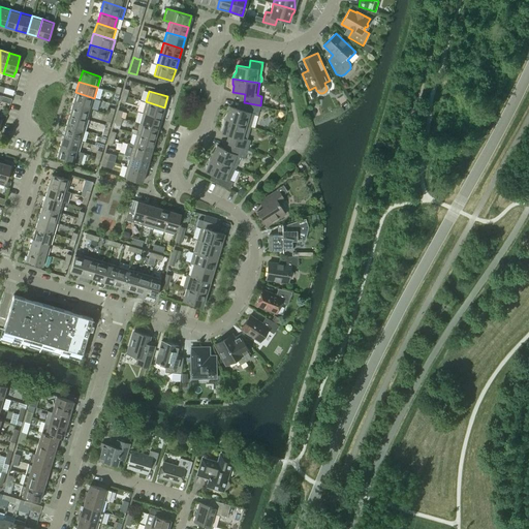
[(75,92),(72,103),(91,109),(97,111),(100,100),(94,98),(75,92)]
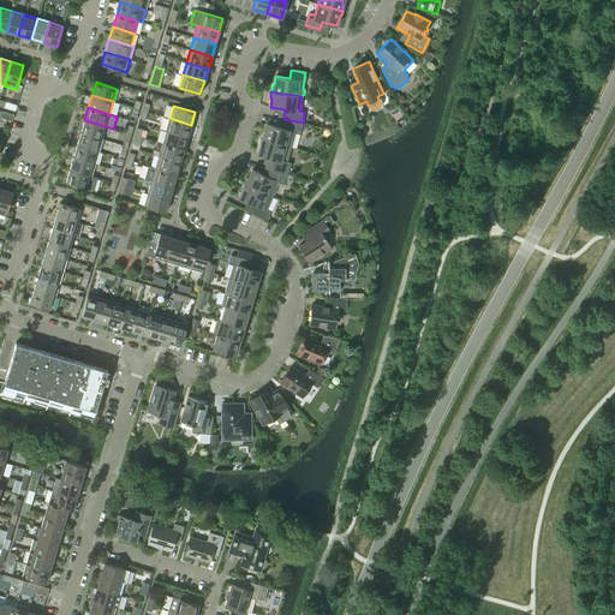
[(166,131),(187,137),(191,125),(169,118),(166,131)]
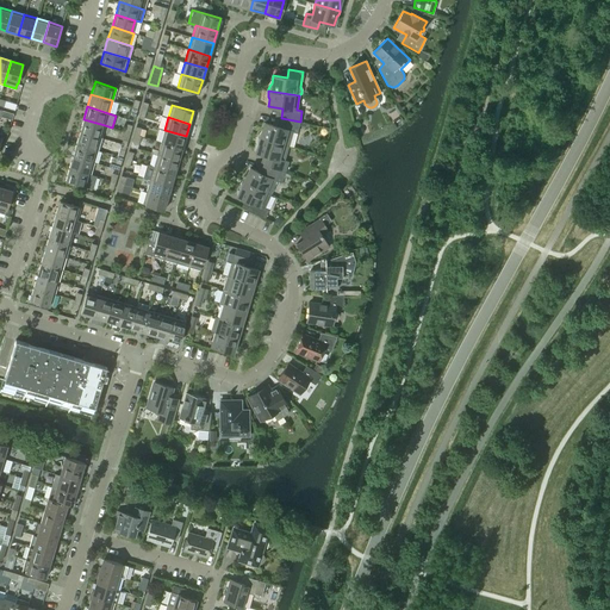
[(259,135),(259,137),(288,145),(292,131),(297,134),(300,122),(281,118),(279,126),(265,123),(262,130),(261,131),(260,134),(259,135)]
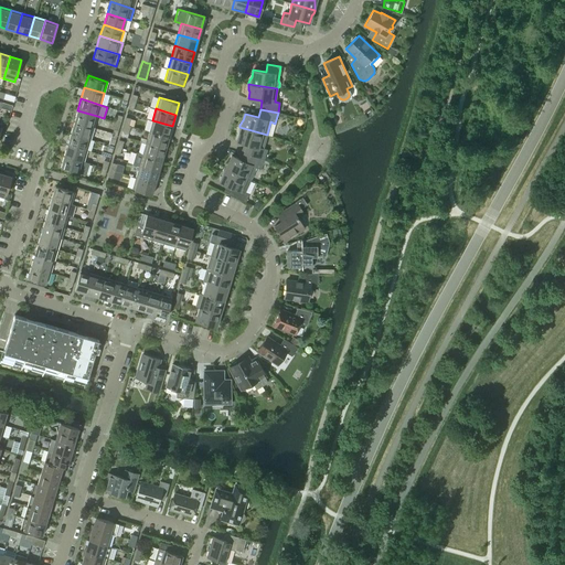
[(74,121),(94,127),(97,116),(77,110),(74,121)]
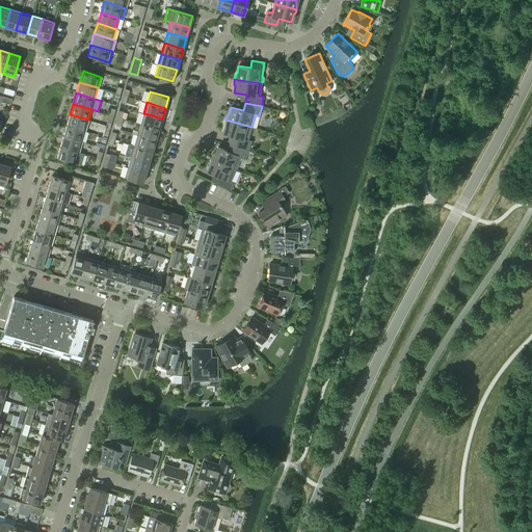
[(118,110),(116,116),(121,118),(123,118),(125,120),(127,113),(123,112),(123,111),(118,110)]
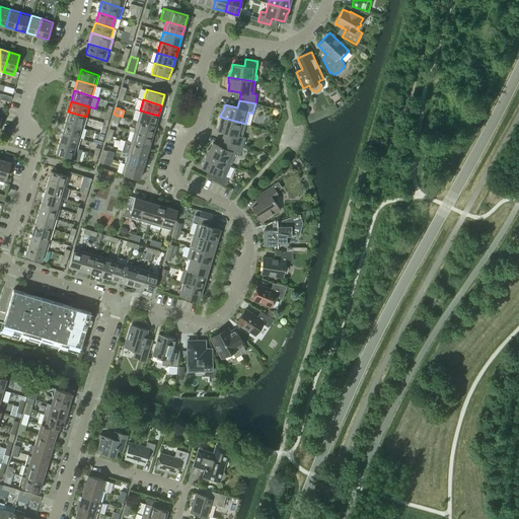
[(137,121),(155,126),(158,116),(140,110),(137,121)]
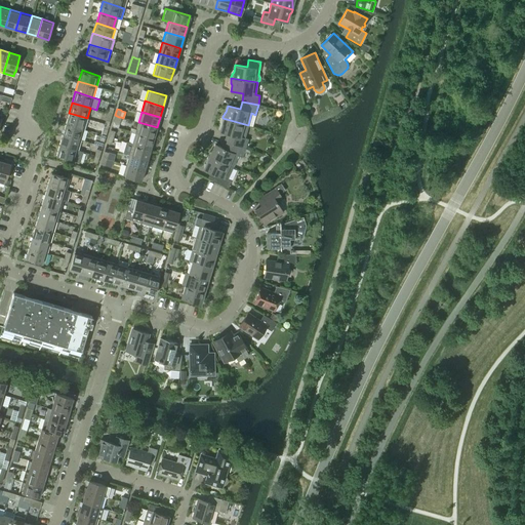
[(66,123),(84,129),(87,118),(69,113),(66,123)]
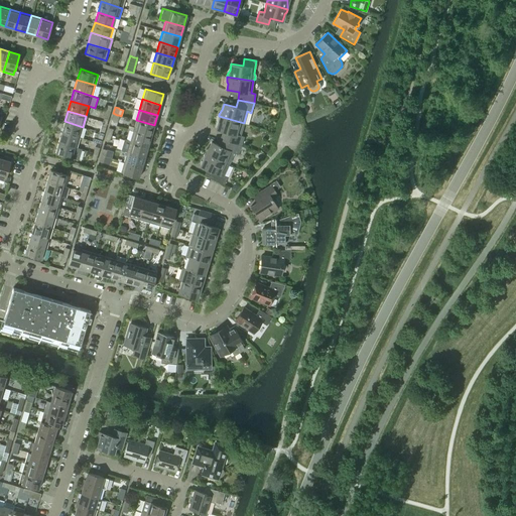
[(119,115),(117,115),(113,113),(111,120),(117,122),(119,115)]
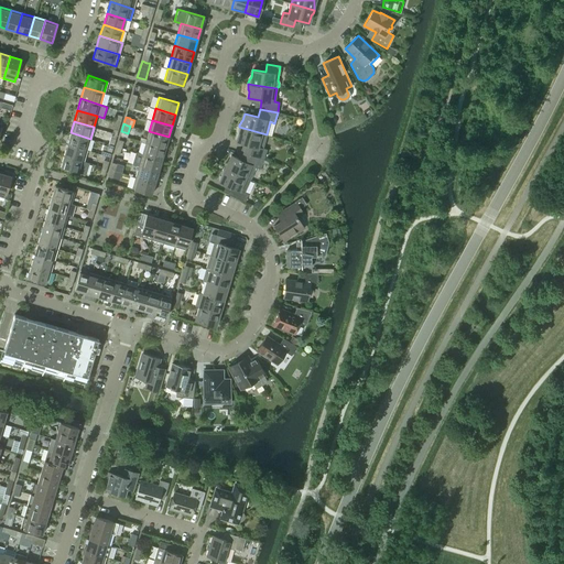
[(249,144),(247,153),(263,160),(264,159),(267,149),(262,148),(267,134),(239,127),(238,128),(238,130),(238,132),(238,133),(236,141),(249,144)]
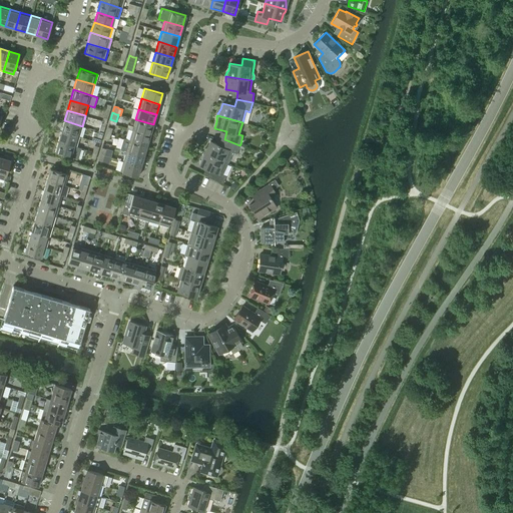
[(153,124),(135,119),(133,125),(128,124),(127,128),(132,129),(150,135),(153,124)]
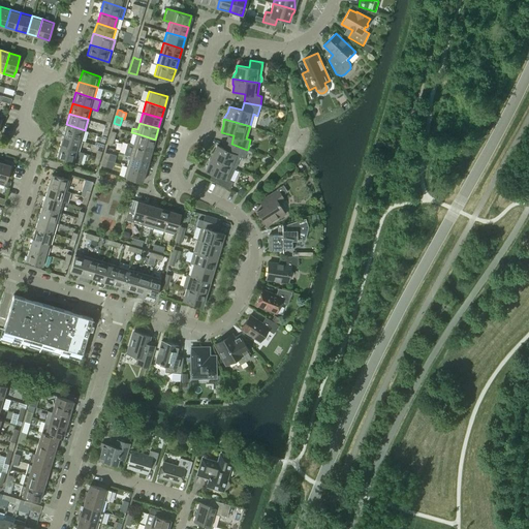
[(63,135),(82,141),(85,130),(66,124),(63,135)]
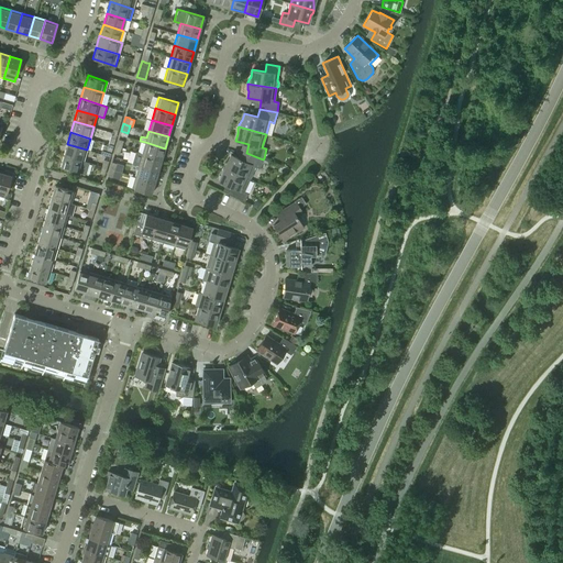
[(142,154),(161,159),(165,148),(145,142),(142,154)]
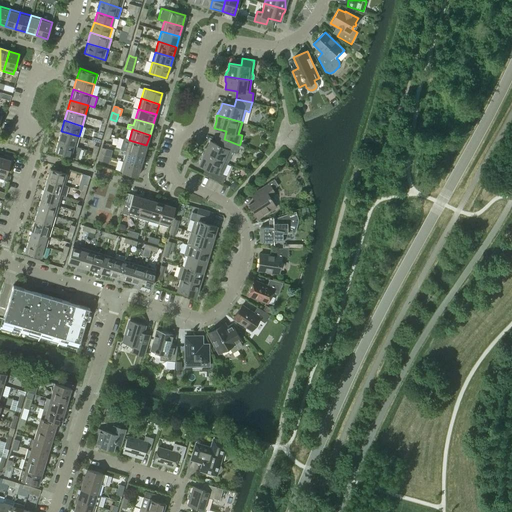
[(79,136),(61,131),(58,141),(76,147),(79,136)]
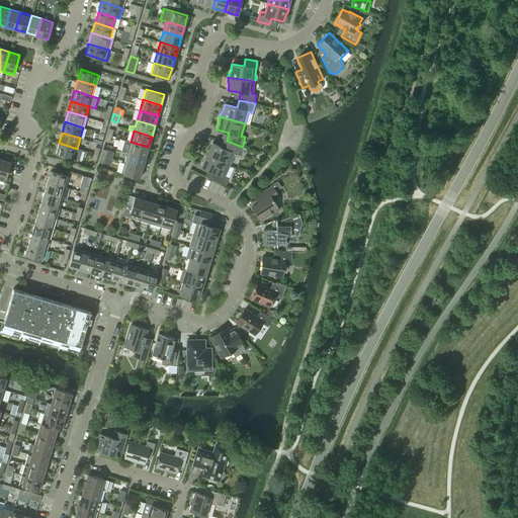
[(93,138),(92,142),(101,144),(102,141),(104,134),(99,133),(97,140),(93,138)]
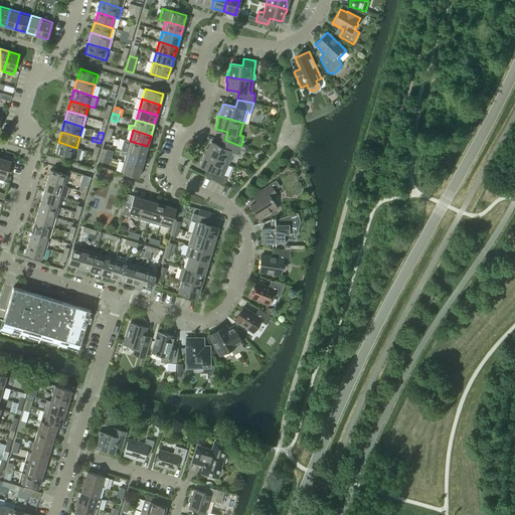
[(124,139),(121,149),(127,151),(144,156),(147,146),(130,141),(124,139)]
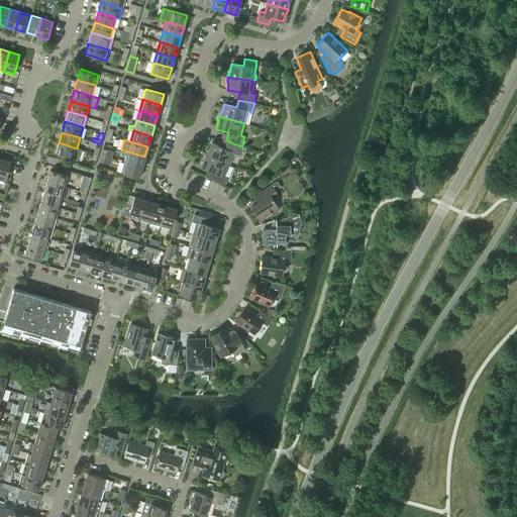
[(205,152),(205,153),(229,165),(234,153),(238,154),(241,146),(226,140),(223,147),(211,142),(209,148),(208,149),(206,150),(205,152)]
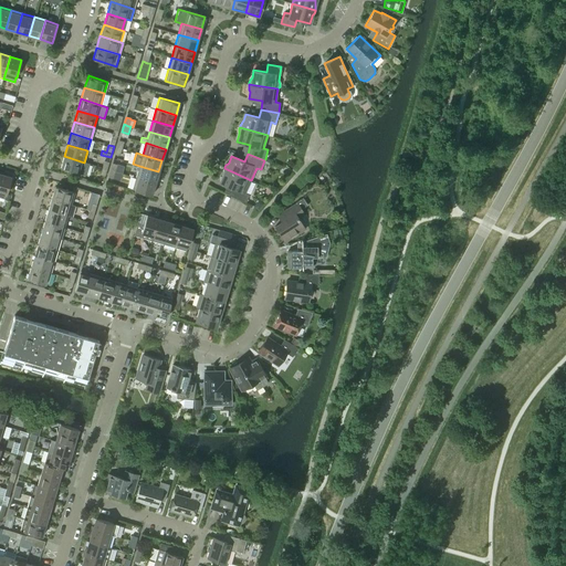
[(90,164),(84,163),(64,156),(61,168),(86,176),(90,164)]
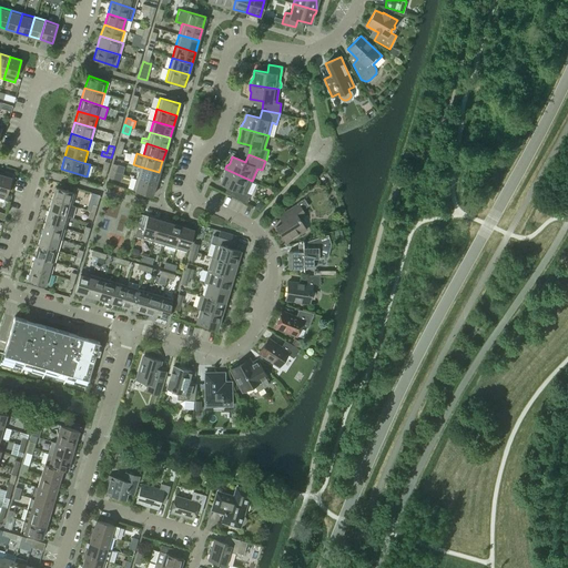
[(135,178),(155,184),(159,172),(140,166),(135,178)]
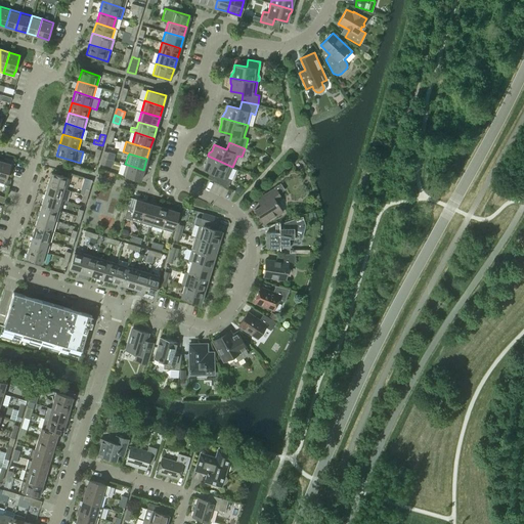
[(232,167),(208,156),(207,157),(207,158),(207,159),(206,160),(206,161),(206,162),(204,168),(215,173),(212,180),(227,187),(230,180),(227,178),(232,167)]
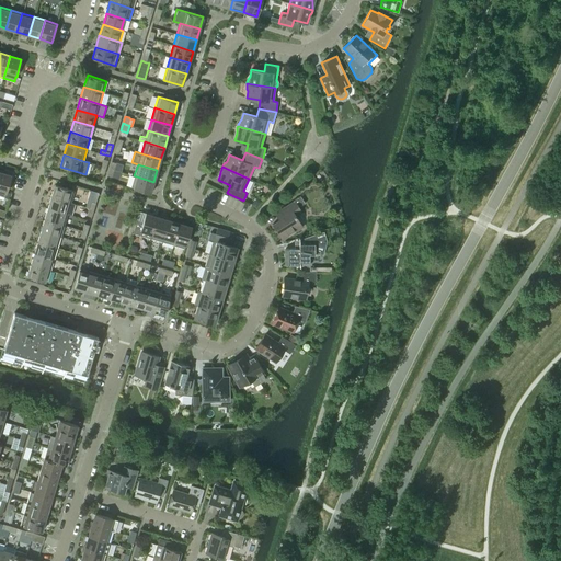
[(0,171),(0,195),(4,197),(6,193),(7,193),(11,175),(0,171)]
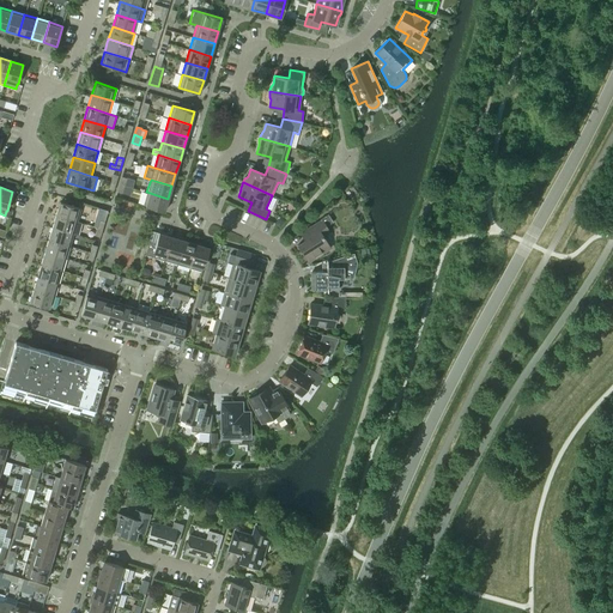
[(168,199),(146,192),(143,205),(164,211),(168,199)]
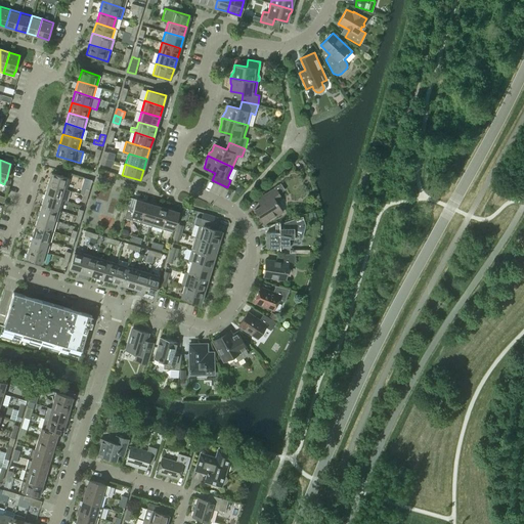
[(48,183),(66,189),(70,178),(51,173),(48,183)]
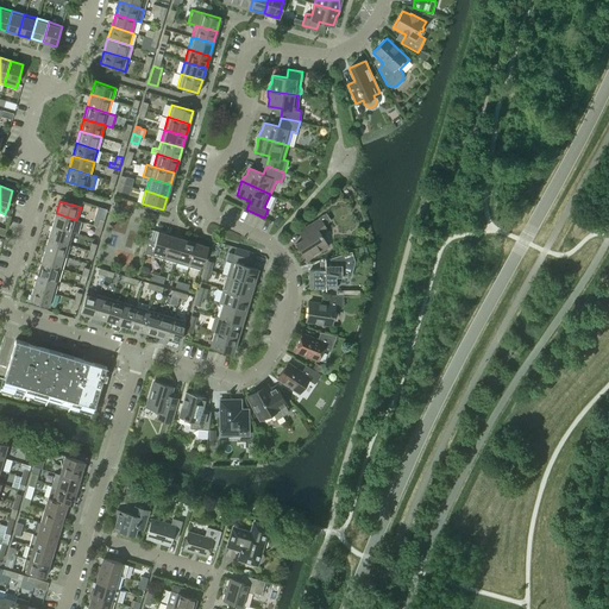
[(51,226),(73,232),(79,233),(82,221),(76,220),(56,213),(51,226)]
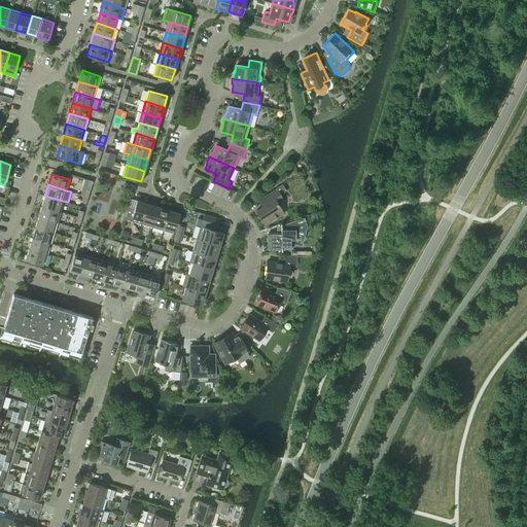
[(266,205),(255,211),(265,225),(284,213),(277,203),(283,199),(280,195),(286,190),(282,184),(275,188),(276,189),(261,199),(266,205)]
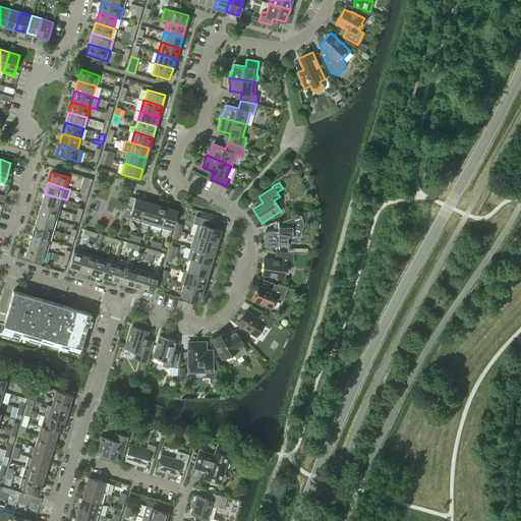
[(41,204),(59,209),(62,198),(44,193),(41,204)]
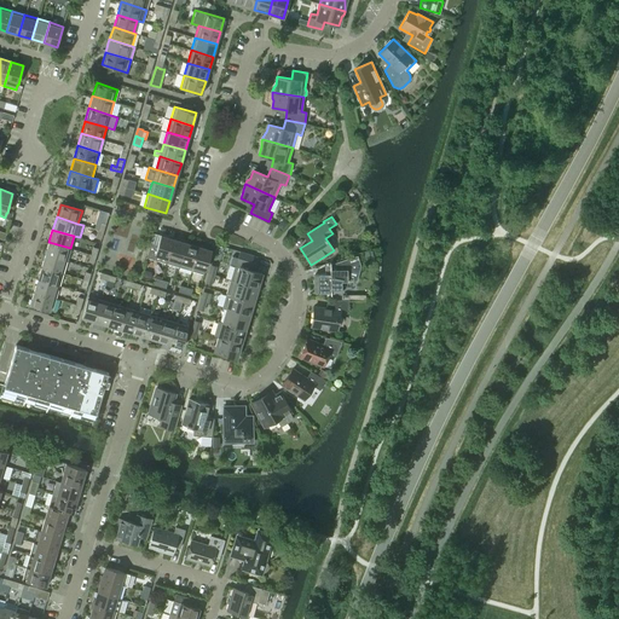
[(154,233),(150,243),(157,246),(161,235),(154,233)]
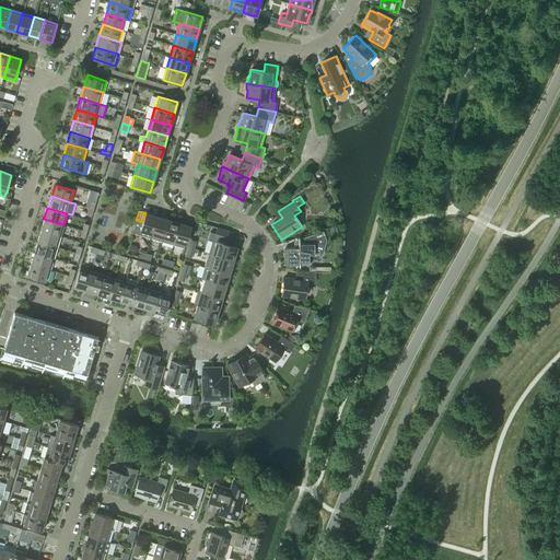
[(132,233),(150,238),(156,217),(146,212),(142,222),(136,220),(132,233)]
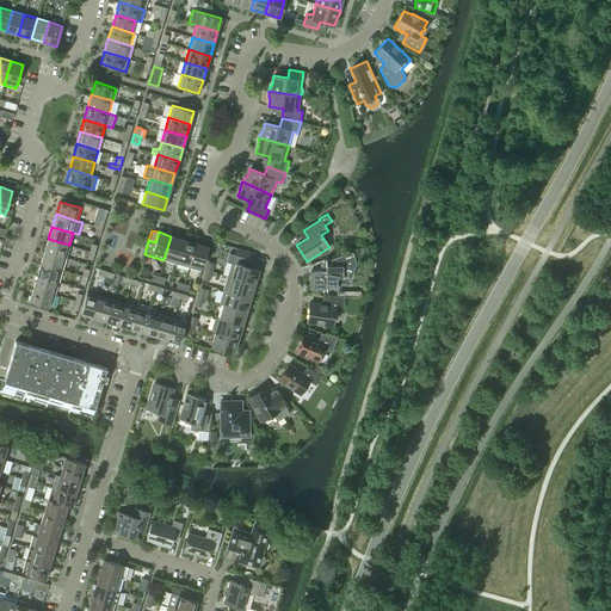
[(177,264),(184,240),(171,236),(164,260),(177,264)]
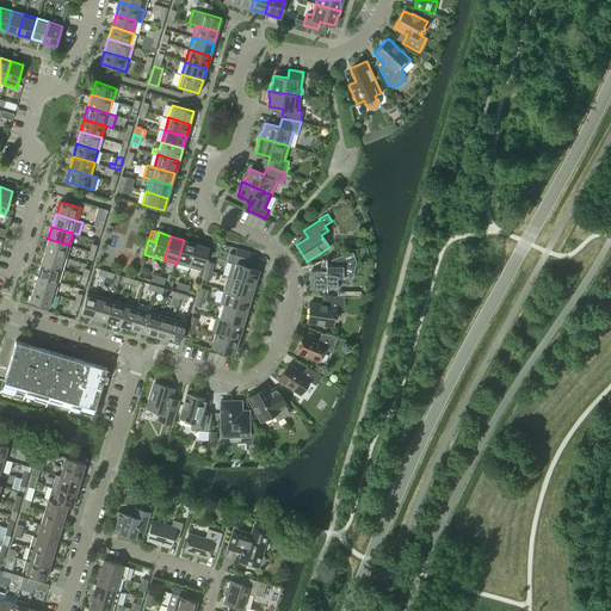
[(44,251),(66,258),(69,245),(48,239),(44,251)]
